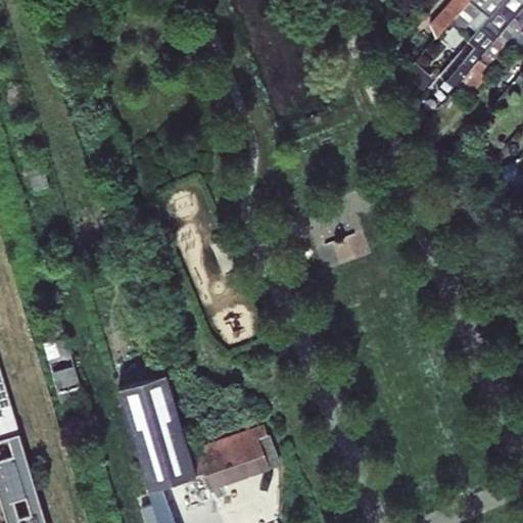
[(452,18),(467,0),(449,0),(430,22),(436,36),(452,18)]
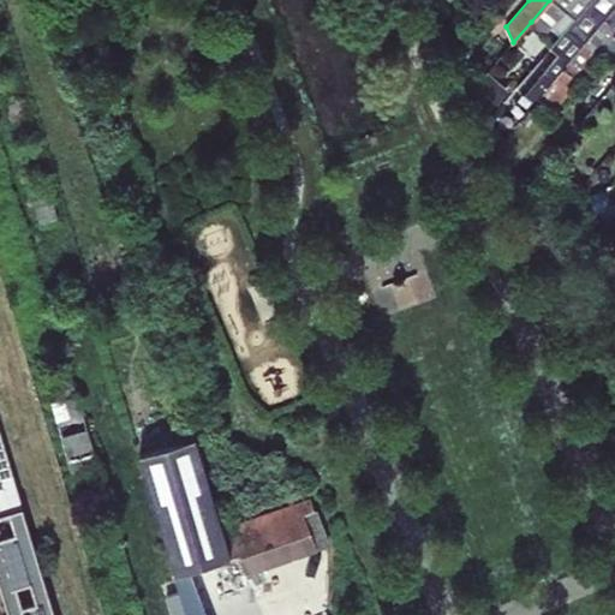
[(614,29),(614,0),(589,0),(562,33),(567,36),(538,71),(533,67),(513,93),(519,99),(527,88),(554,109),(603,52),(598,49),(614,29)]
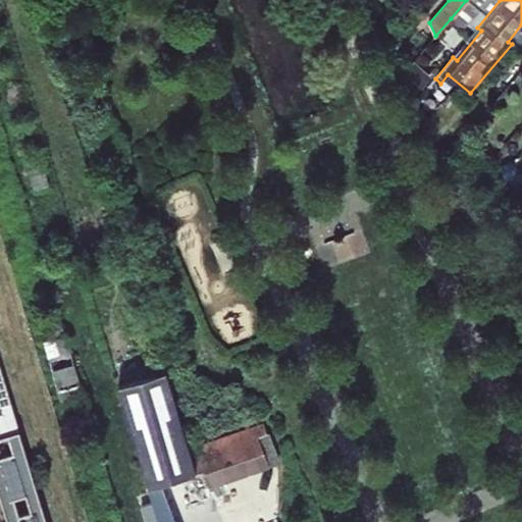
[(500,0),(466,0),(451,18),(463,30),(468,22),(476,30),(477,28),(500,0)]
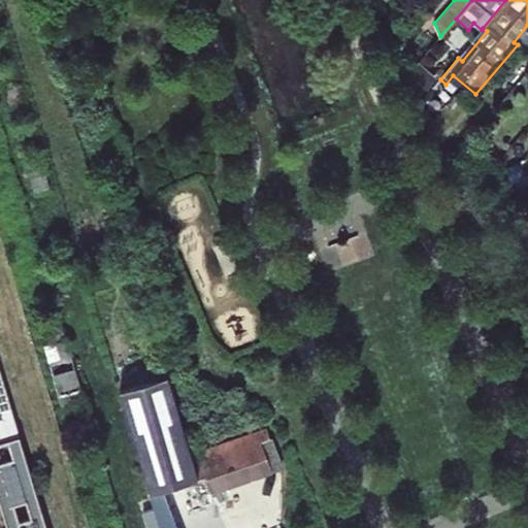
[(527,52),(527,25),(514,42),(518,44),(527,52)]
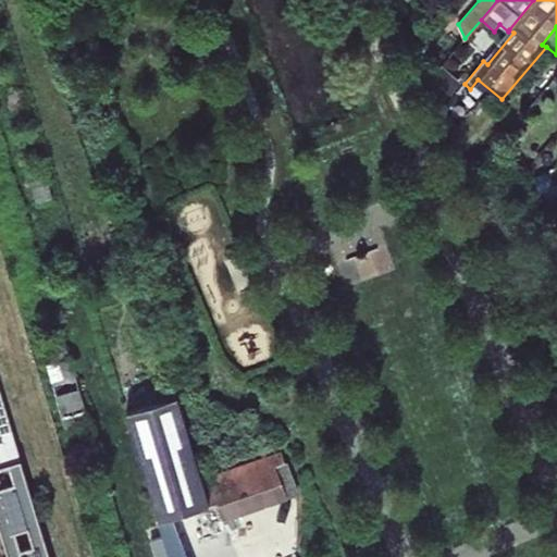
[(463,40),(453,31),(442,44),(453,53),(463,40)]
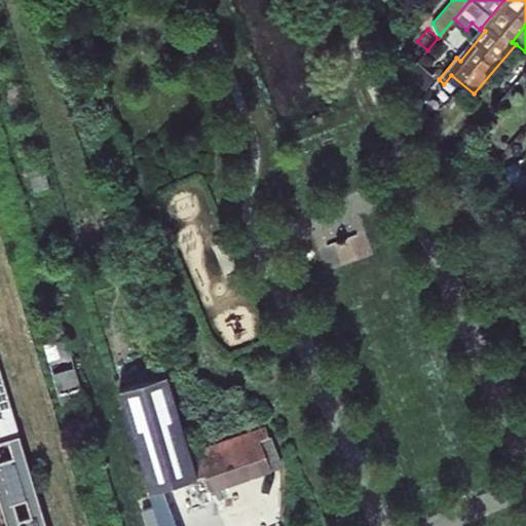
[(448,155),(439,165),(448,174),(457,163),(448,155)]
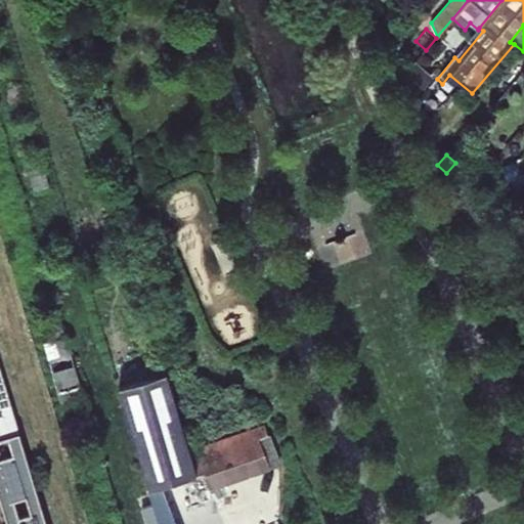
[(516,162),(501,168),(507,179),(521,173),(516,162)]
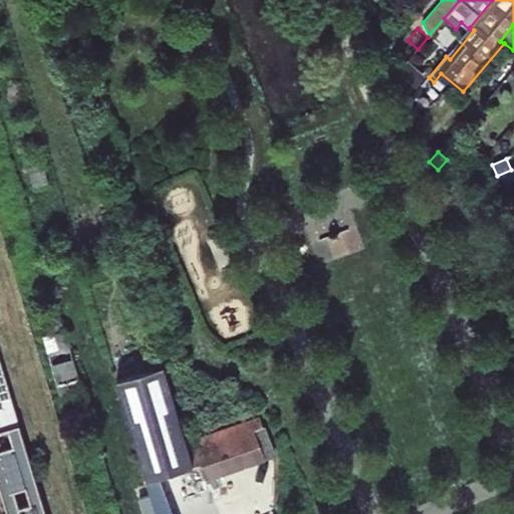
[(43,163),(28,167),(33,186),(48,182),(43,163)]
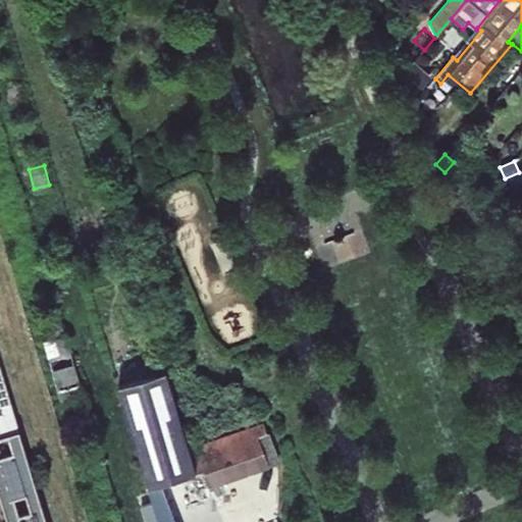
[(52,337),(43,341),(61,404),(85,397),(61,320),(48,324),(52,337)]
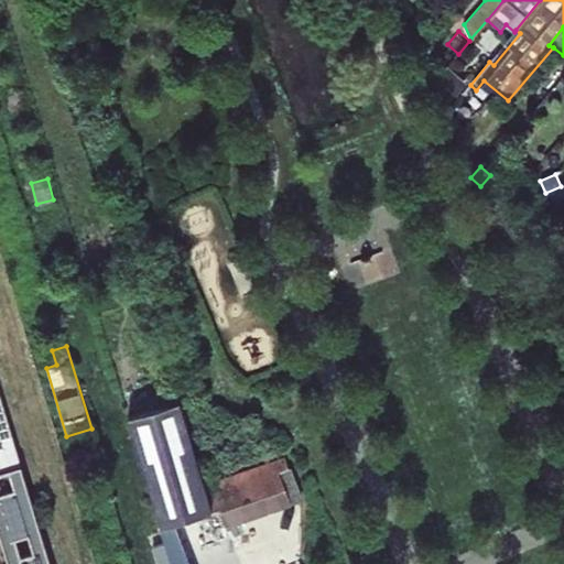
[(202,361),(184,370),(188,380),(205,373),(202,361)]
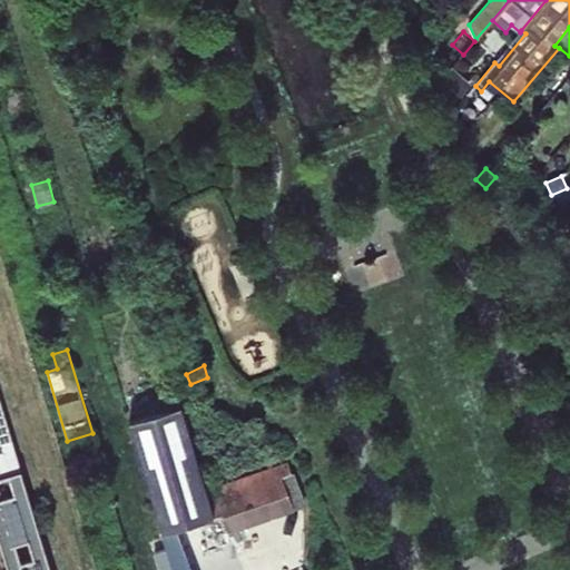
[(0,539),(9,569),(50,569),(11,441),(6,423),(0,405),(0,539)]
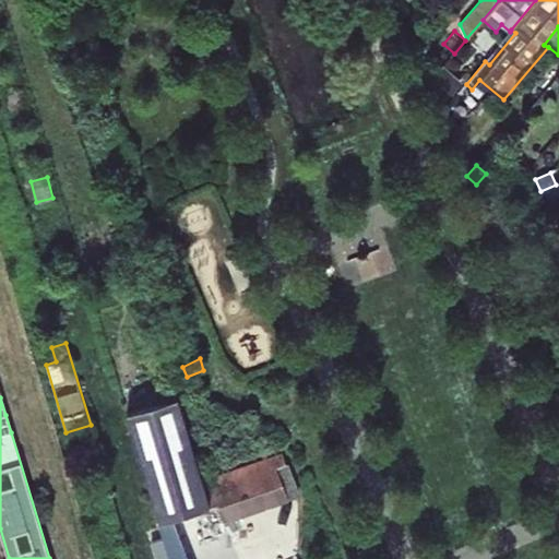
[(170,558),(187,558),(171,516),(210,506),(201,479),(177,397),(128,412),(144,466),(150,484),(159,519),(164,537),(170,558)]
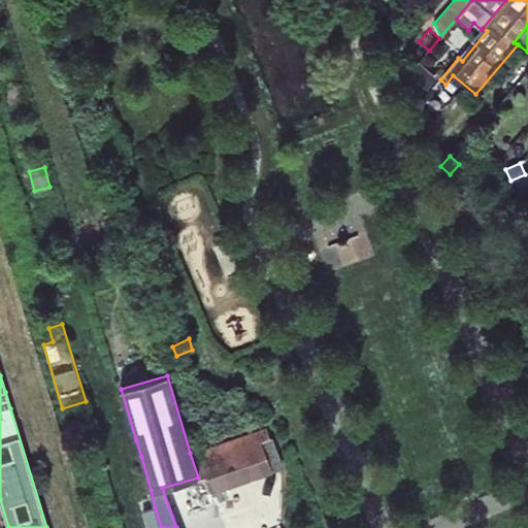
[(5,392),(10,408),(21,405),(15,389),(5,392)]
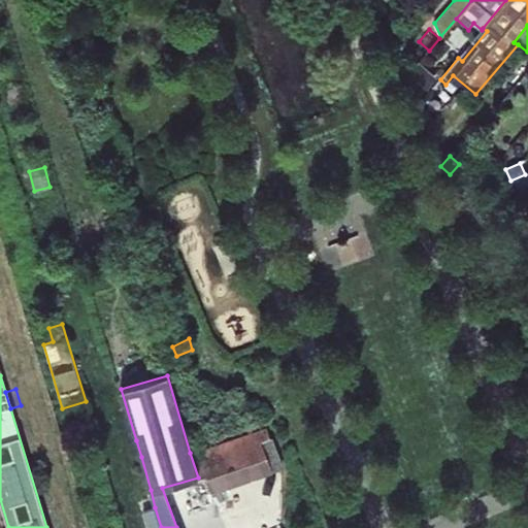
[(266,427),(190,453),(198,477),(206,474),(213,494),(273,473),(272,471),(285,467),(272,436),(270,437),(266,427)]
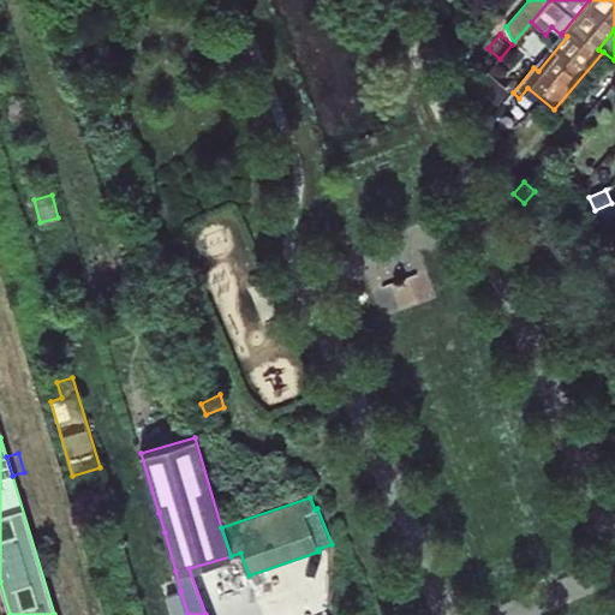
[(165,532),(159,513),(150,517),(156,535),(165,532)]
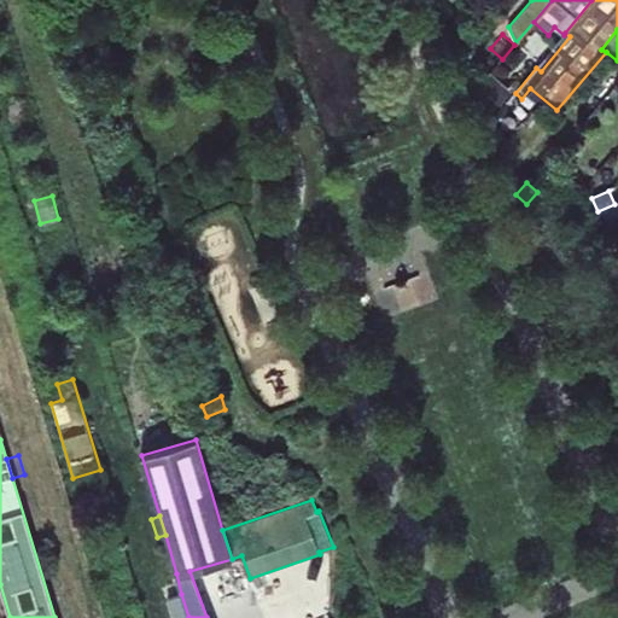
[(188,617),(181,594),(164,599),(170,617),(188,617)]
